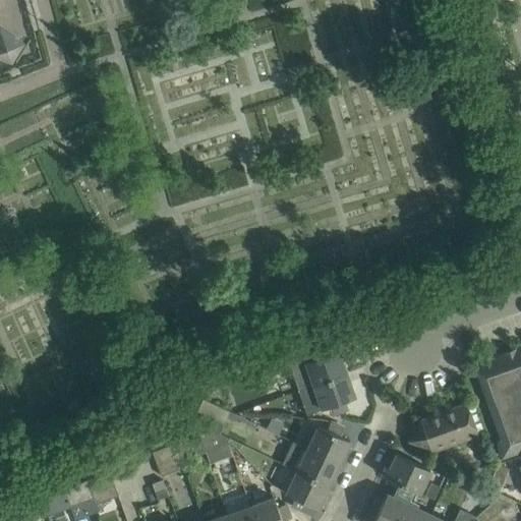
[(0,57),(19,62),(24,35),(0,29),(0,57)]
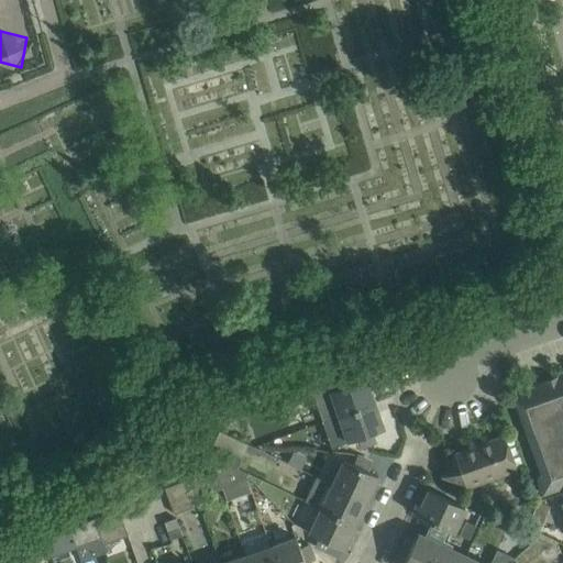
[(352,373),(335,378),(339,387),(331,389),(340,416),(374,404),(368,388),(371,387),(368,382),(366,383),(365,377),(354,382),(352,373)]
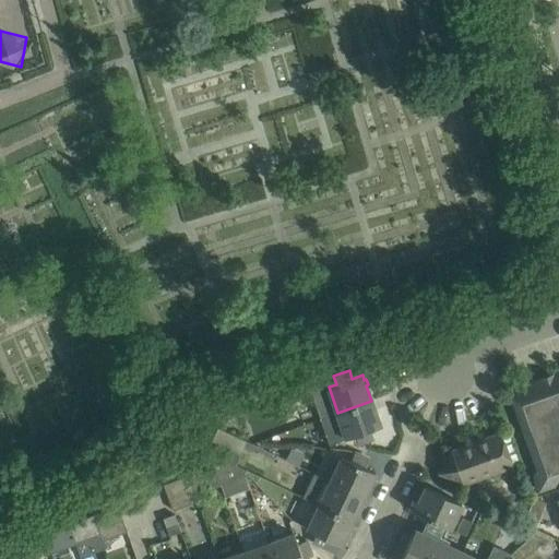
[(533,473),(538,489),(552,484),(557,477),(558,476),(558,370),(508,390),(515,409),(537,467),(533,473)]
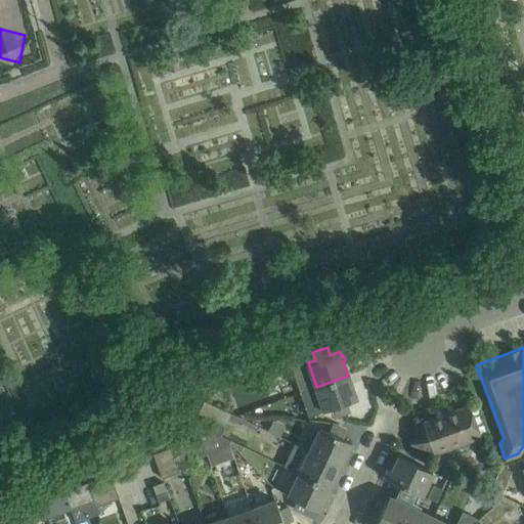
[(255,399),(278,391),(273,375),(249,383),(255,399)]
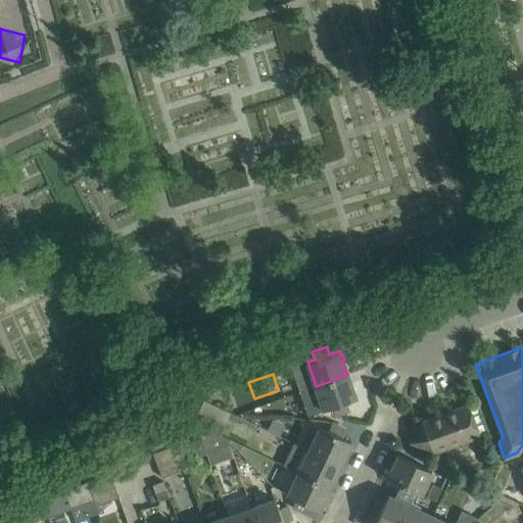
[(347,375),(316,386),(323,410),(332,407),(335,415),(349,410),(346,401),(355,398),(354,394),(355,393),(353,388),(352,389),(347,375)]
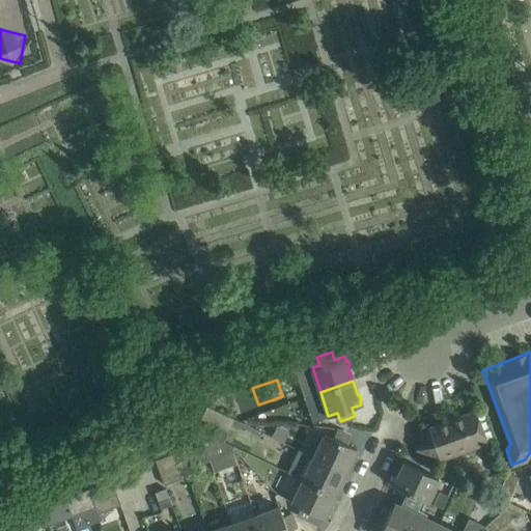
[(486,441),(475,411),(428,428),(418,449),(438,457),(440,458),(486,441)]
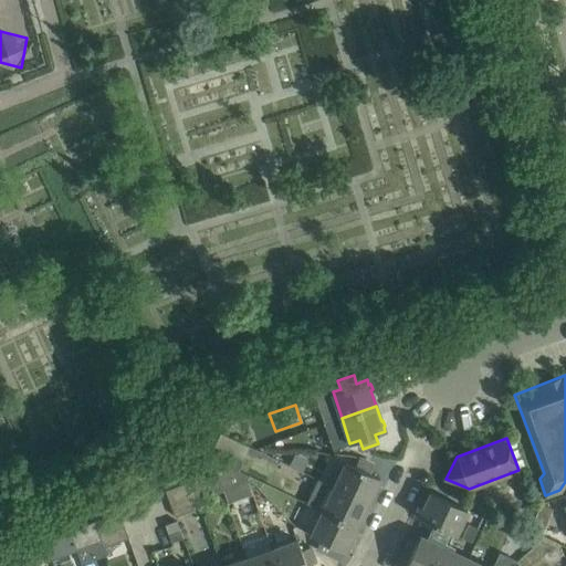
[(221,450),(216,460),(218,461),(227,465),(232,454),(221,450)]
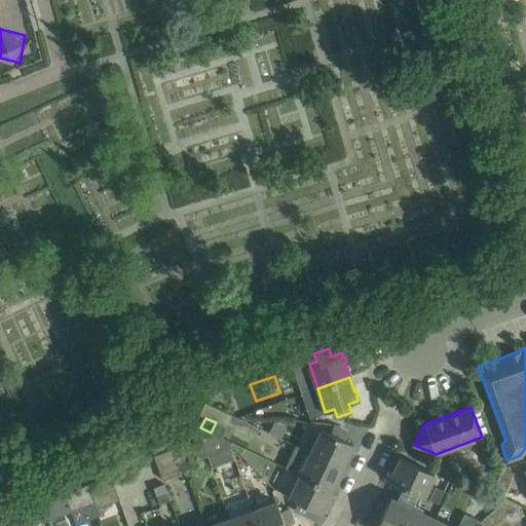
[(196,441),(195,443),(202,446),(207,457),(230,449),(226,440),(222,438),(227,427),(216,422),(211,433),(202,428),(196,441)]
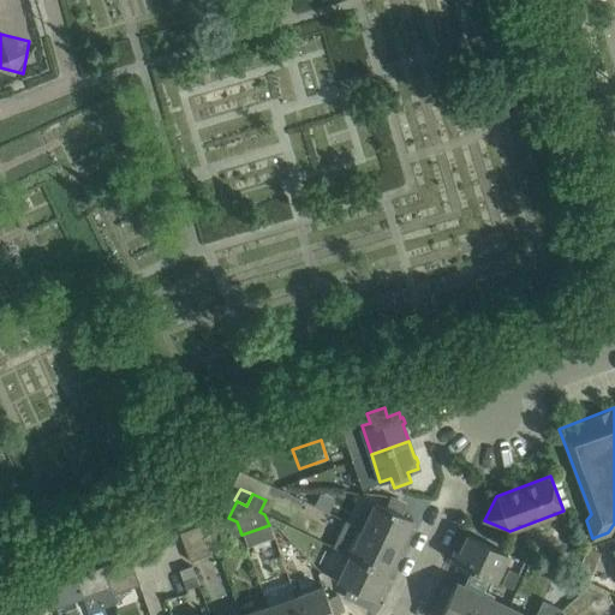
[(406,506),(389,497),(384,506),(375,501),(362,529),(400,547),(401,542),(404,543),(406,537),(405,536),(412,519),(401,514),(406,506)]
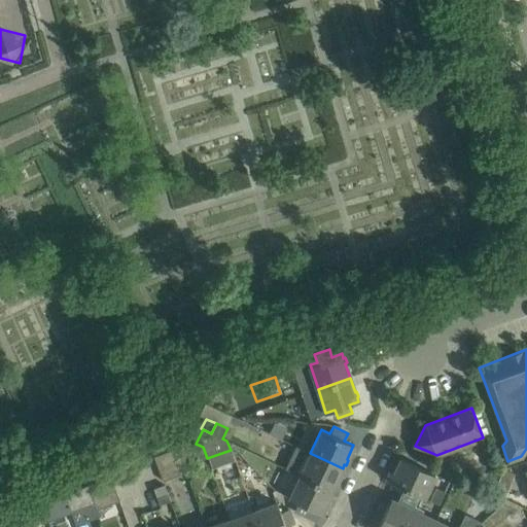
[(343,468),(310,453),(296,446),(285,468),(300,475),(331,490),(343,468)]
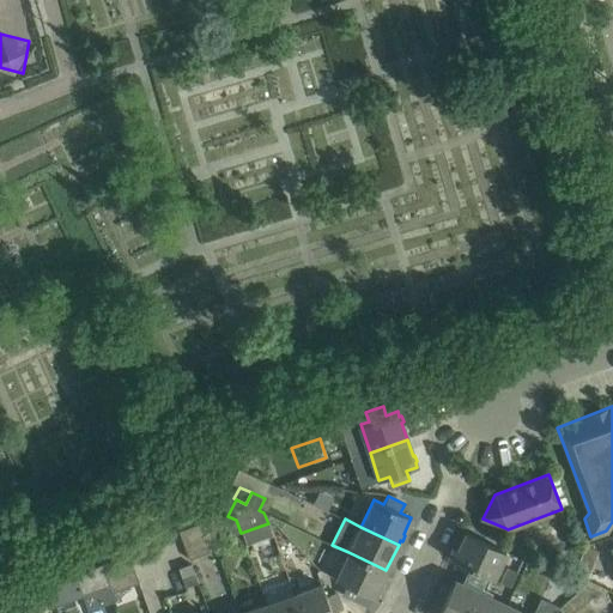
[(184,545),(206,538),(201,523),(178,530),(184,545)]
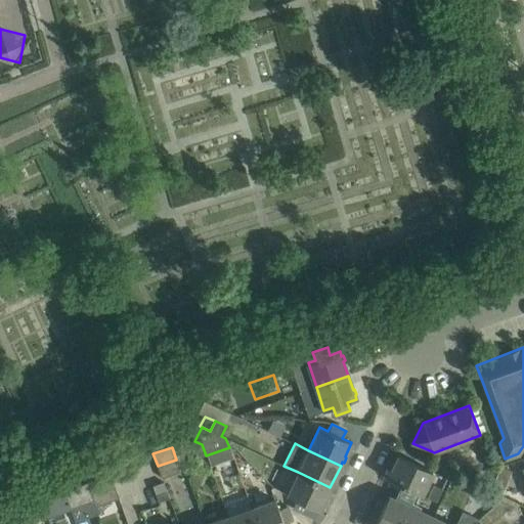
[(392,486),(399,490),(394,498),(388,495),(386,500),(380,497),(369,519),(377,522),(375,523),(430,523),(434,517),(415,508),(421,494),(422,495),(432,472),(418,465),(399,456),(388,479),(391,480),(388,485),(392,486)]
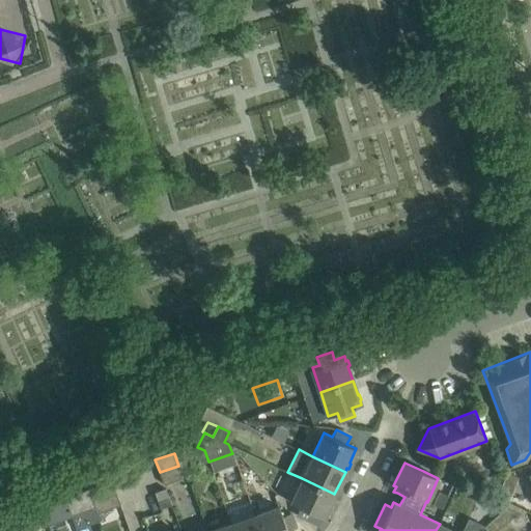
[(178,466),(160,472),(164,484),(187,477),(184,470),(183,465),(178,466)]
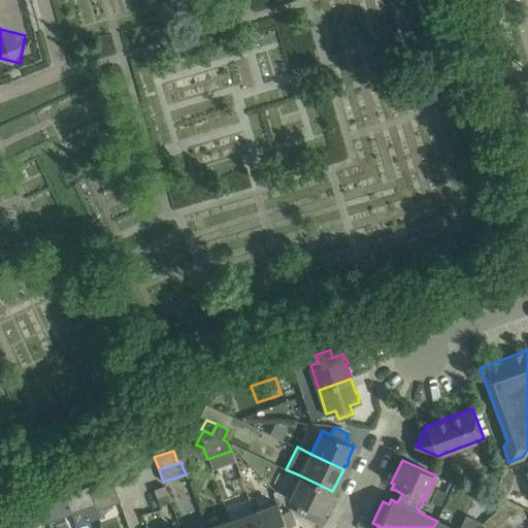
[(510,486),(515,475),(504,470),(500,482),(510,486)]
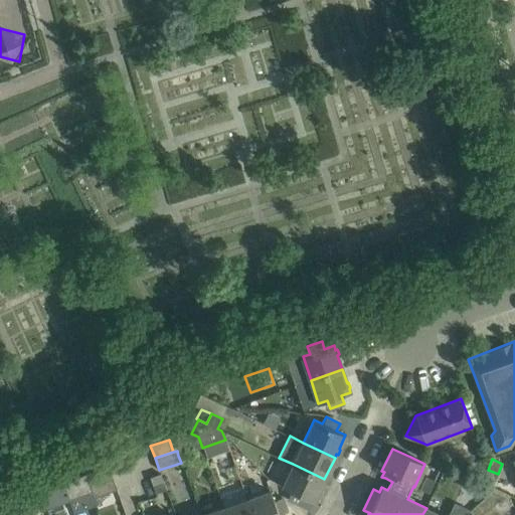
[(293,464),(282,487),(292,491),(288,499),(310,509),(313,501),(314,502),(316,497),(317,498),(320,493),(318,492),(324,479),(293,464)]
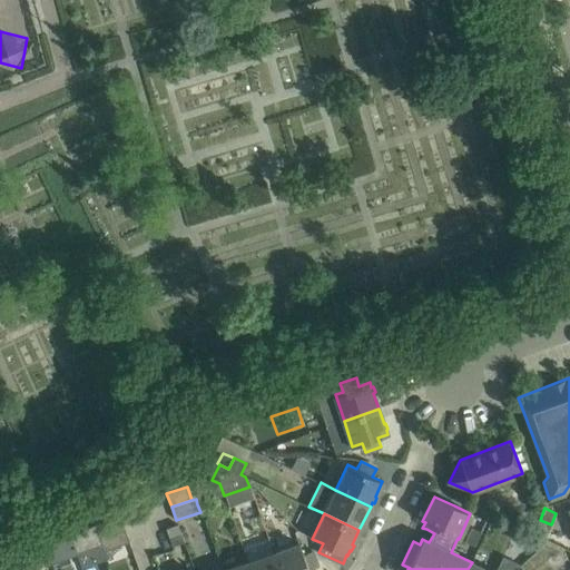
[(99,523),(95,524),(100,538),(125,529),(120,516),(116,518),(99,523)]
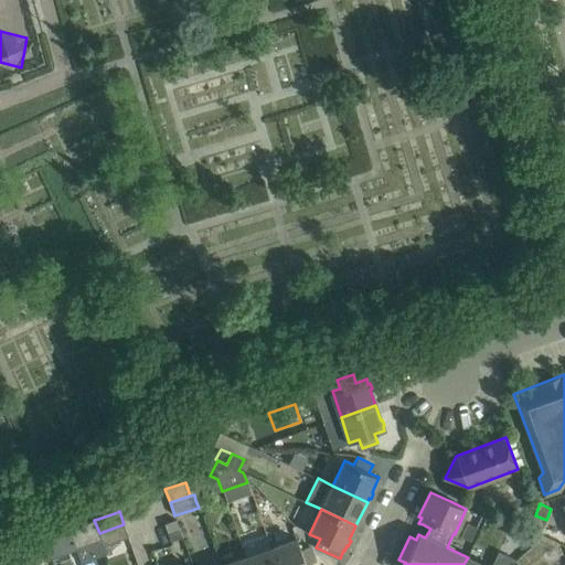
[(94,521),(71,532),(76,547),(100,540),(99,533),(94,520),(94,521)]
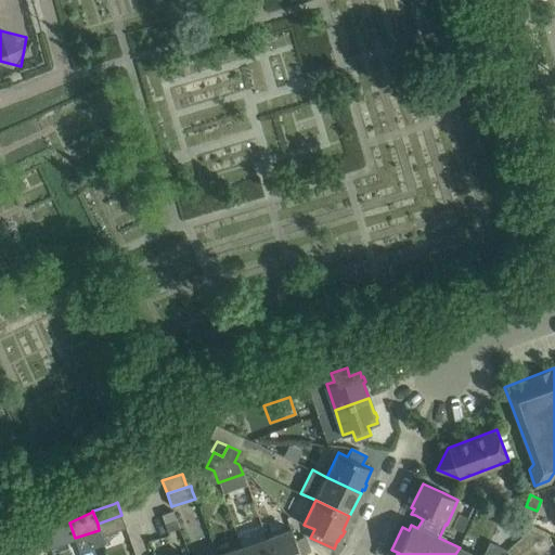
[(162,515),(168,531),(179,528),(173,511),(162,515)]
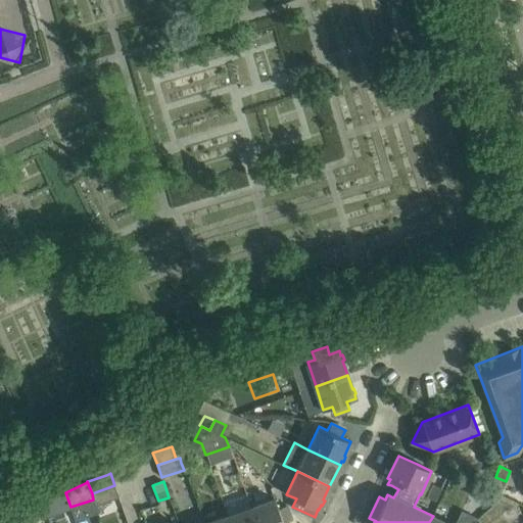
[(434,501),(440,488),(432,484),(426,496),(434,501)]
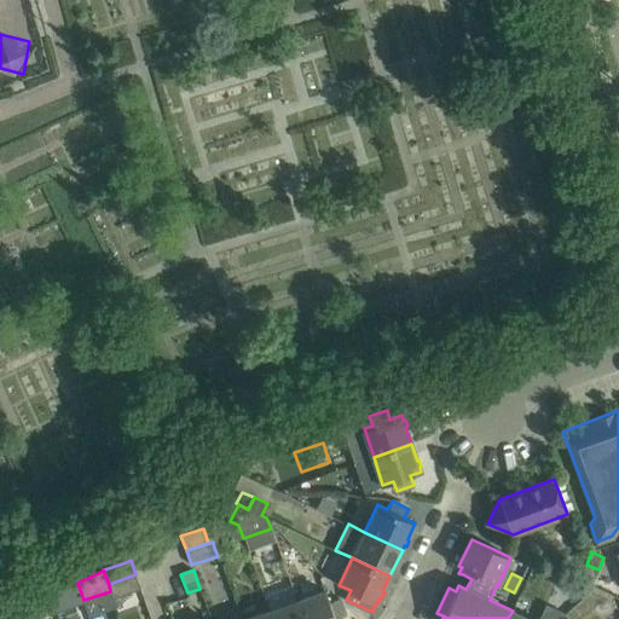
[(136,574),(109,584),(110,591),(114,599),(119,597),(126,594),(140,589),(136,574)]
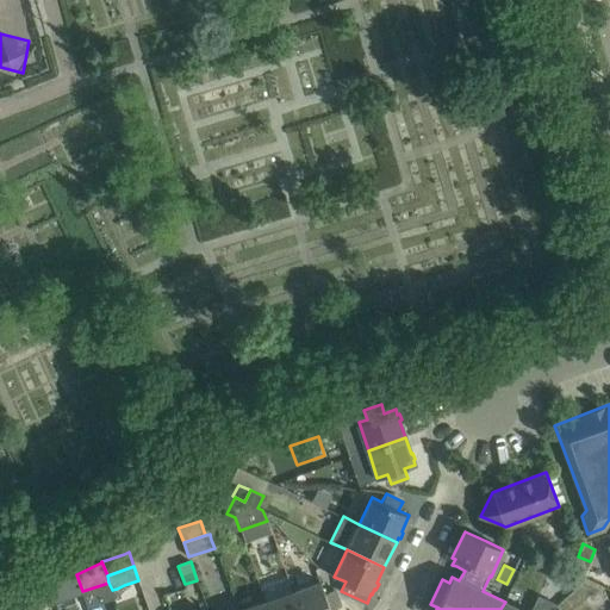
[(556,582),(574,589),(586,579),(561,568),(556,582)]
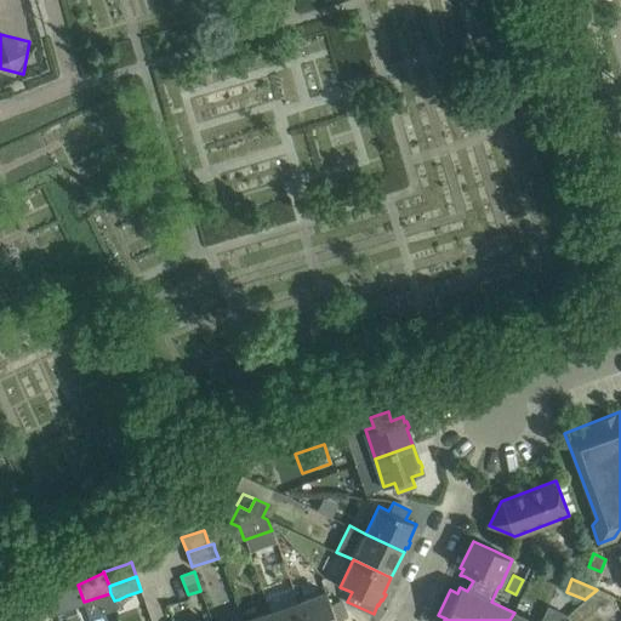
[(44,604),(55,600),(51,588),(40,593),(44,604)]
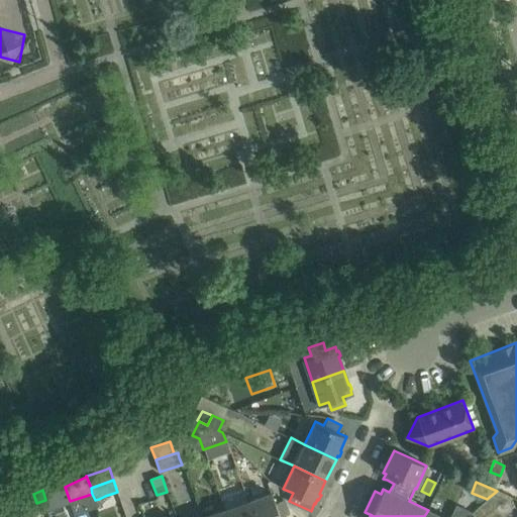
[(276,501),(272,493),(247,502),(253,516),(280,516),(288,514),(283,500),(276,501)]
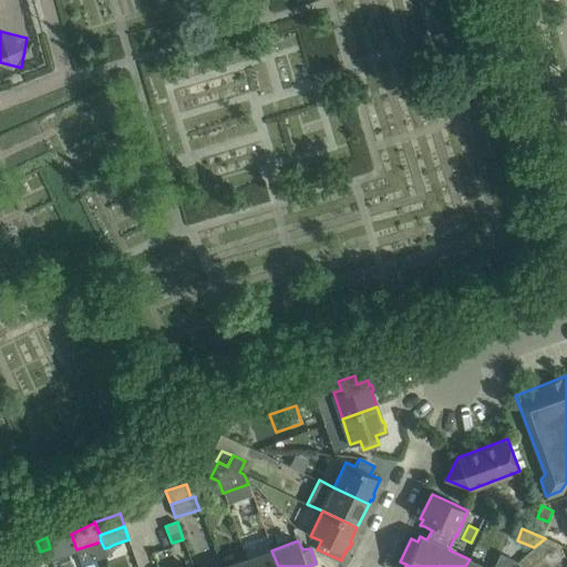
[(50,548),(40,552),(44,564),(54,560),(50,548)]
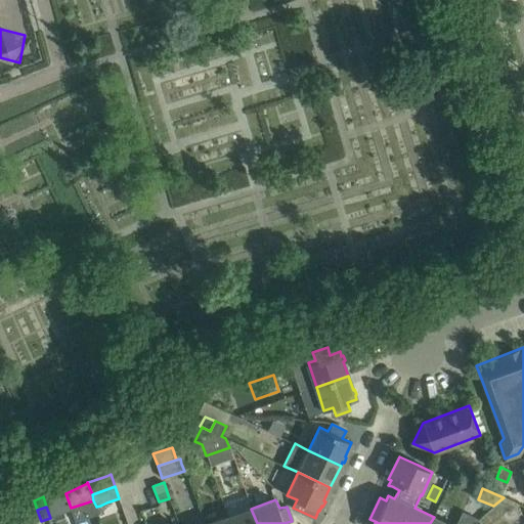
[(257,523),(251,509),(228,517),(230,523),(257,523)]
